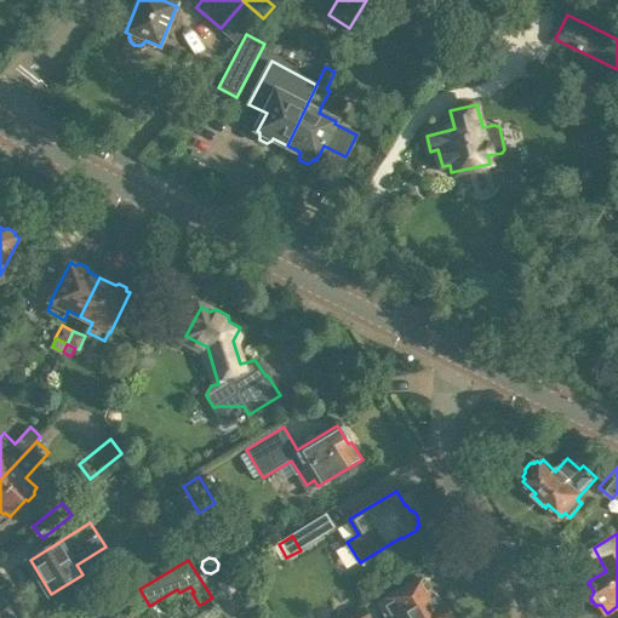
[(423,578),(381,605),(388,617),(452,617),(445,604),(440,606),(423,578)]
